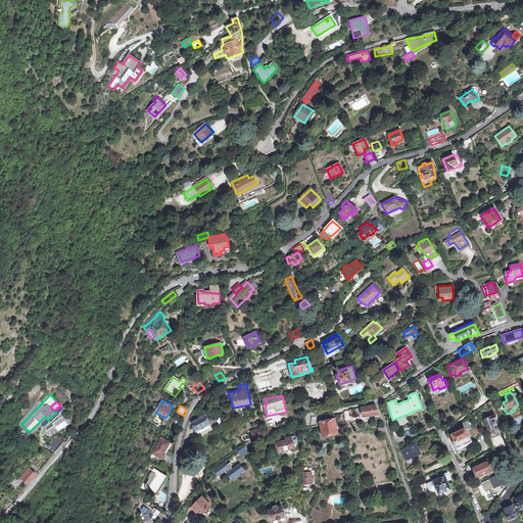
[(363,417),(374,416),(374,418),(376,419),(380,418),(375,406),(361,408),(362,413),(363,417)]
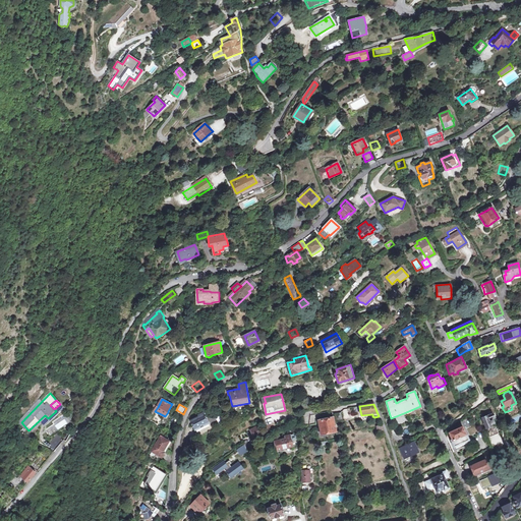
[(208,423),(206,418),(204,413),(194,417),(195,419),(191,421),(195,429),(196,428),(207,423),(208,423)]
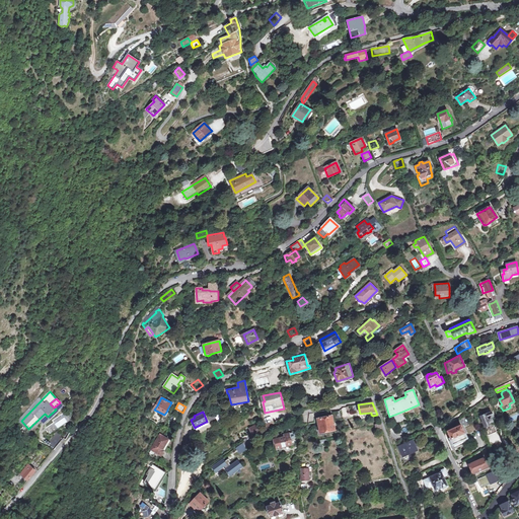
[(497,432),(495,426),(494,424),(491,418),(494,417),(492,412),(480,417),(486,430),(488,436),(497,432)]
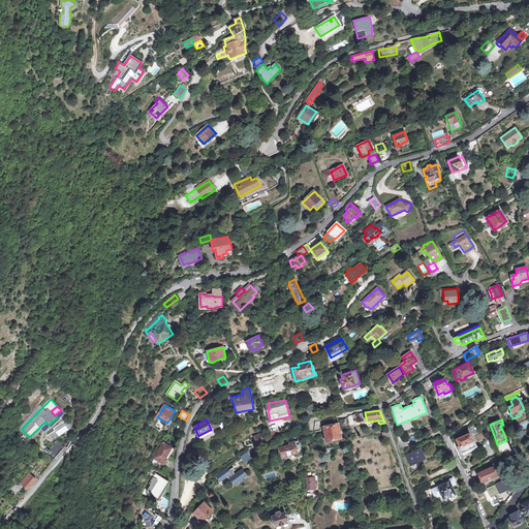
[(216,421),(209,425),(211,430),(218,426),(216,421)]
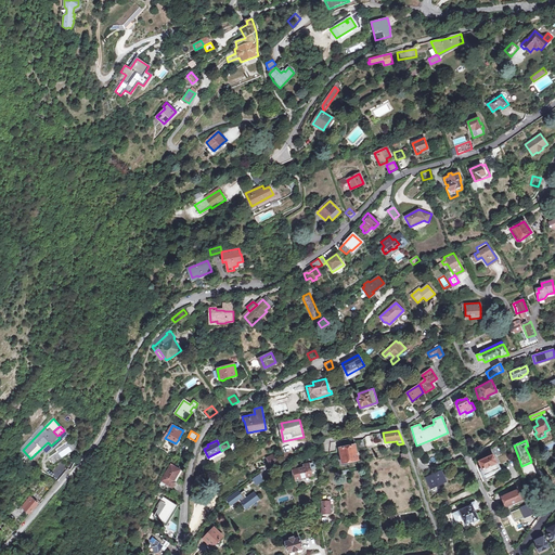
[(48,442),(30,459),(30,460),(49,443),(48,442)]
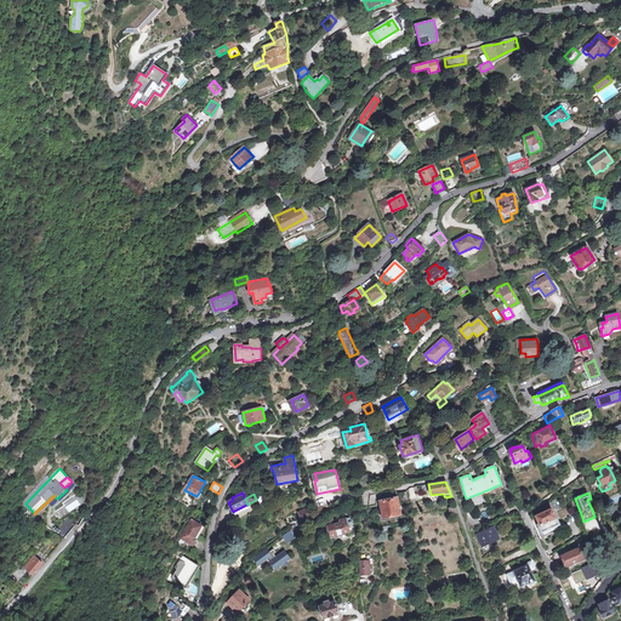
[(383,518),(402,514),(398,499),(380,501),(383,518)]
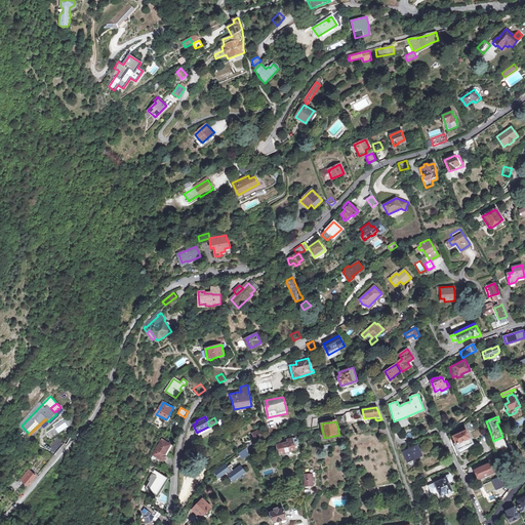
[(256,440),(265,436),(261,432),(260,432),(259,430),(253,433),(256,440)]
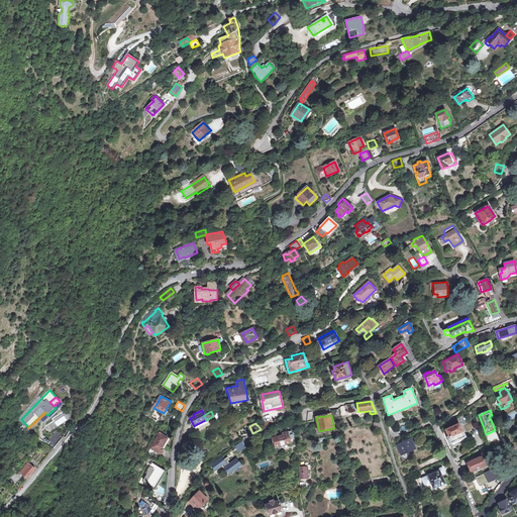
[(452,447),(467,441),(462,430),(461,431),(459,424),(446,430),(449,436),(448,437),(452,447)]
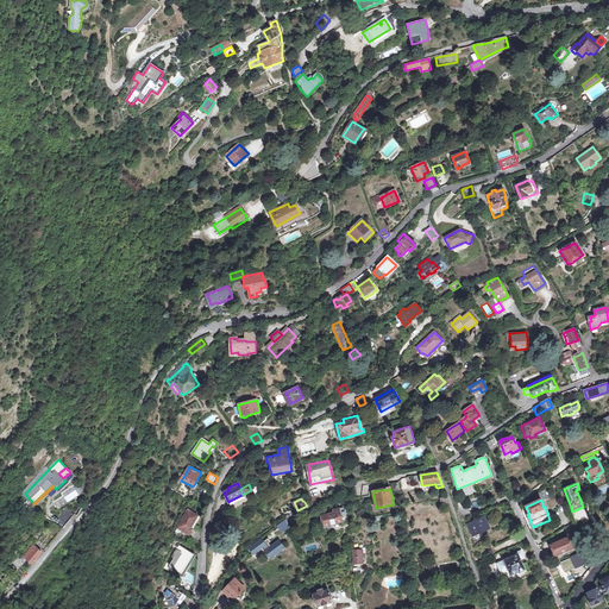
[(54,523),(63,528),(75,514),(66,507),(52,522),(54,523)]
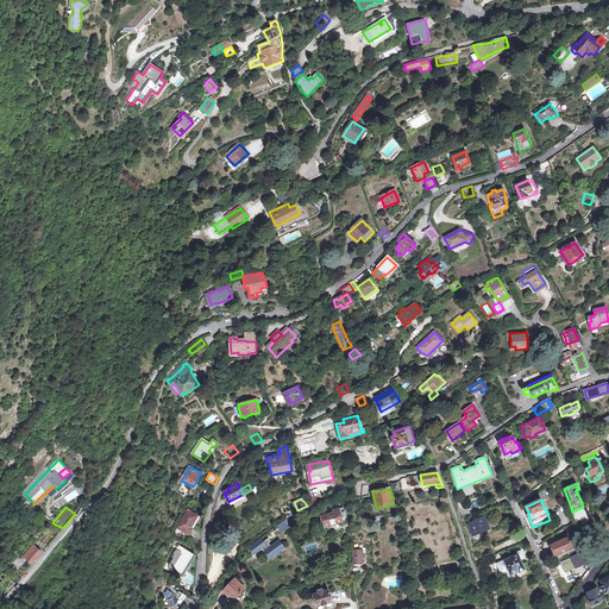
[(324,527),(337,525),(337,522),(343,521),(339,508),(331,510),(332,513),(321,516),(324,527)]
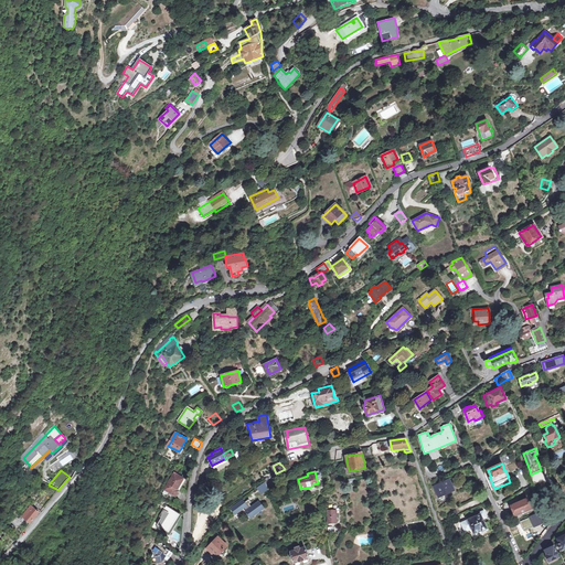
[(531,475),(535,483),(544,479),(541,471),(531,475)]
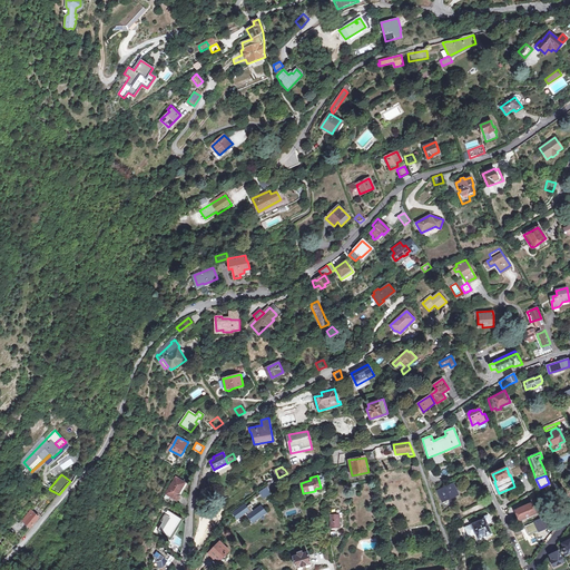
[(177,501),(180,495),(178,494),(185,482),(176,477),(166,494),(177,501)]
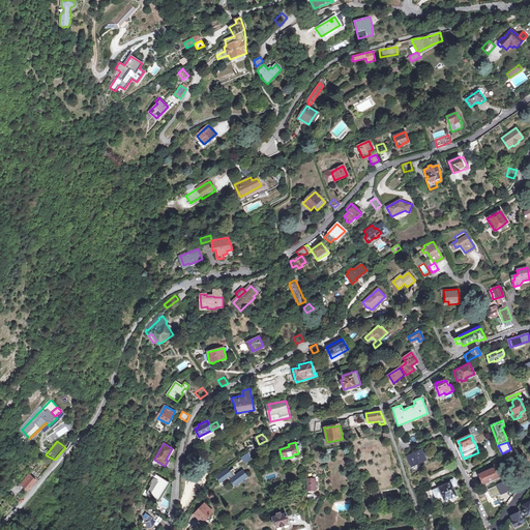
[(412,471),(421,468),(420,465),(419,463),(423,461),(425,460),(421,449),(407,457),(411,466),(410,467),(412,471)]
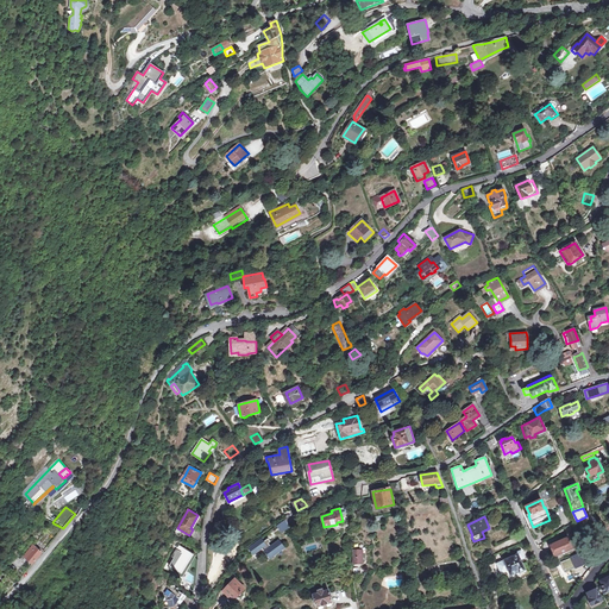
[(281,533),(287,528),(284,520),(276,526),(281,533)]
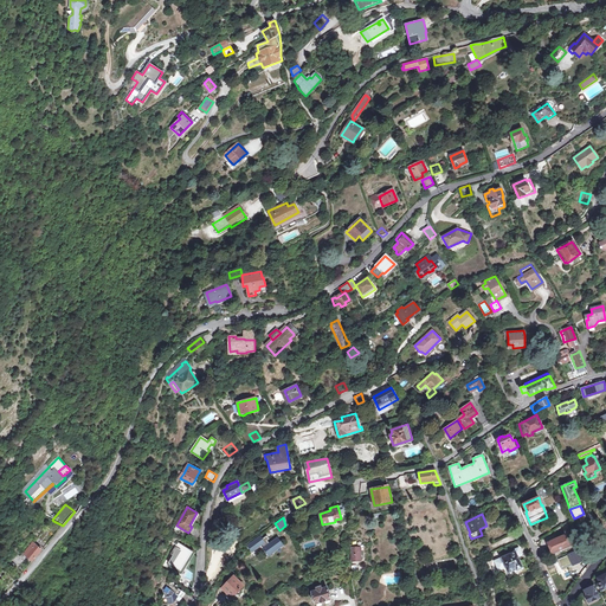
[(251,548),(253,550),(252,552),(255,556),(269,546),(265,541),(264,542),(263,540),(260,536),(249,545),(251,548)]
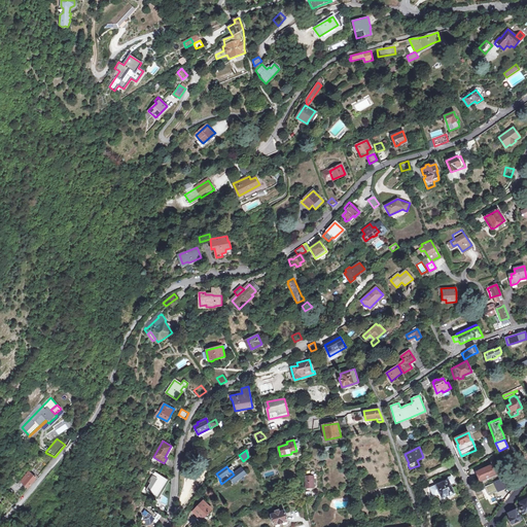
[(491,466),(477,472),(480,482),(495,476),(491,466)]
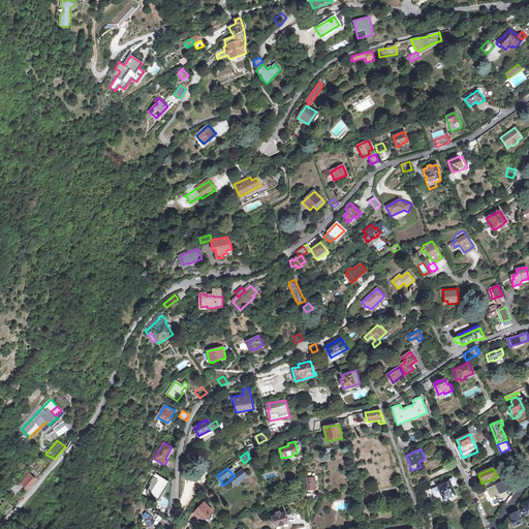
[(16,496),(24,486),(28,490),(41,474),(34,469),(30,474),(29,473),(20,485),(18,483),(10,491),(16,496)]
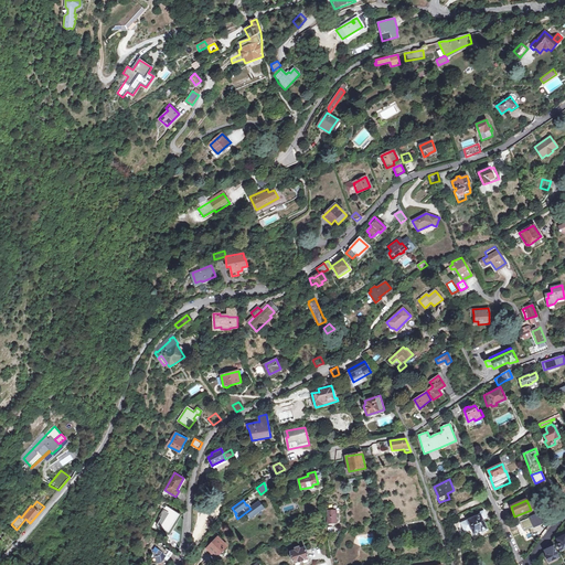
[(160,530),(161,528),(170,533),(174,525),(173,524),(180,513),(166,505),(159,516),(161,518),(157,525),(158,525),(157,528),(160,530)]
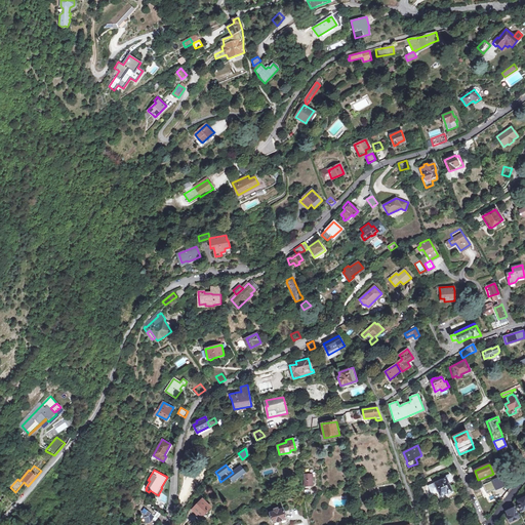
[(426,471),(419,473),(422,479),(429,477),(426,471)]
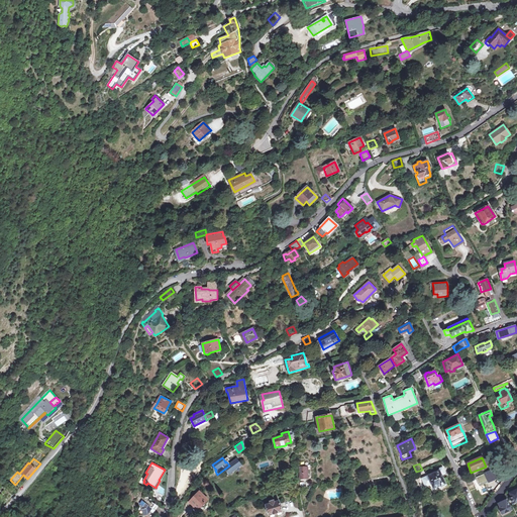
[(494,471),(476,478),(479,485),(488,481),(489,483),(498,479),(497,475),(500,474),(497,466),(493,468),(494,471)]
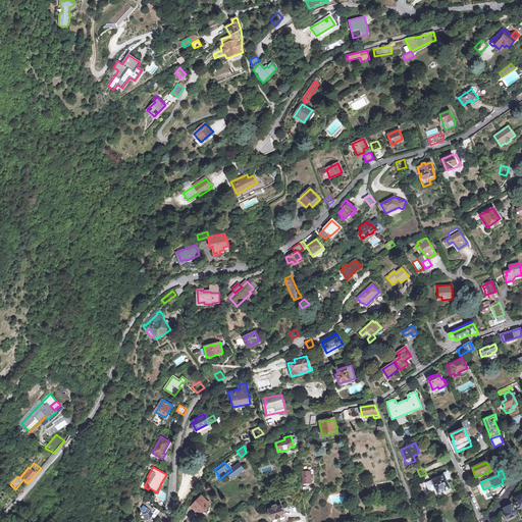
[(303,483),(311,483),(311,471),(302,472),(303,483)]
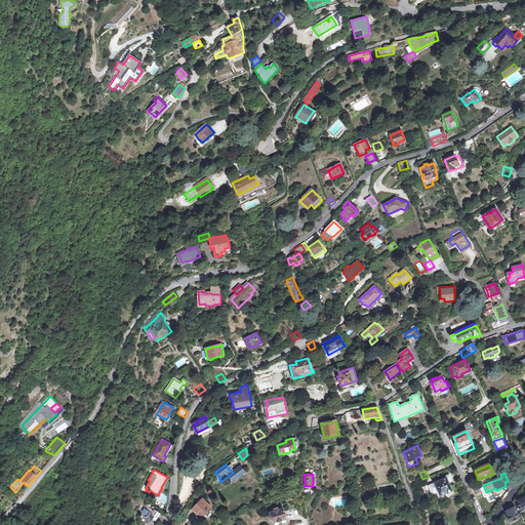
[(447,493),(447,494),(452,491),(450,486),(449,483),(448,481),(446,477),(434,483),(439,493),(440,496),(447,493)]
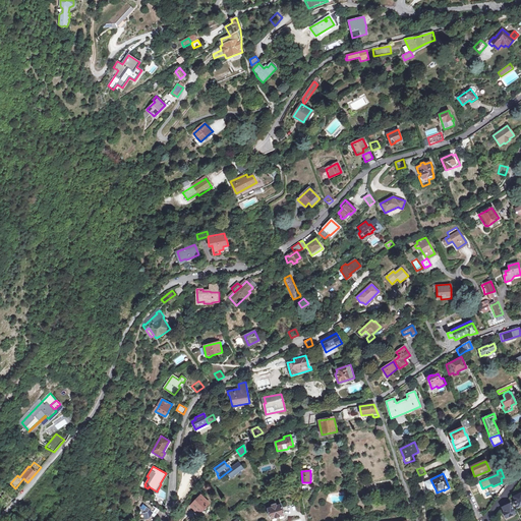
[(191,507),(199,514),(200,512),(201,513),(206,514),(209,511),(209,507),(207,506),(209,504),(200,497),(191,507)]
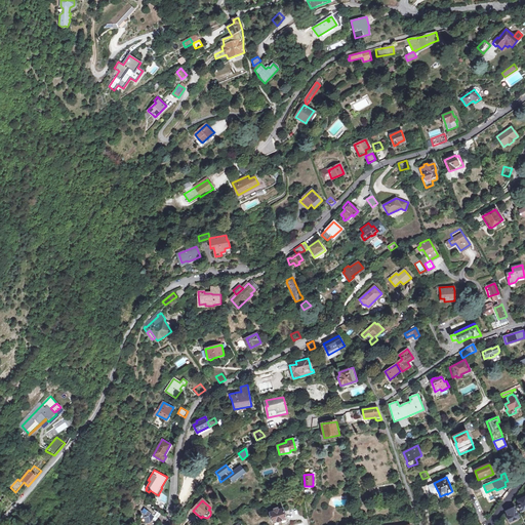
[(140,518),(145,518),(147,524),(151,523),(153,520),(155,522),(160,515),(153,510),(153,508),(150,508),(150,506),(147,507),(139,516),(140,518)]
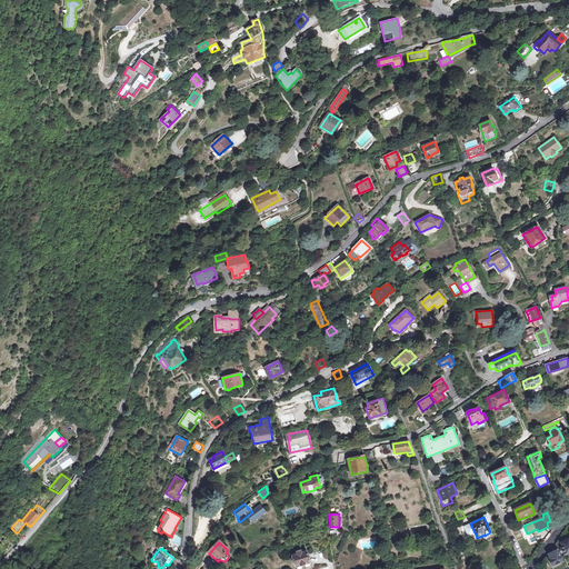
[(549,559),(552,566),(563,561),(558,549),(549,553),(550,559),(549,559)]
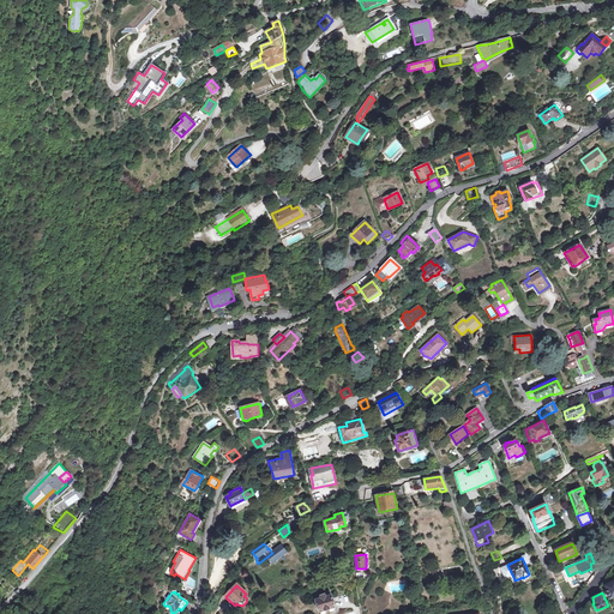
[(320,612),(320,613),(321,613),(330,612),(330,611),(330,609),(333,608),(335,607),(331,594),(329,595),(327,594),(320,595),(321,596),(318,597),(319,599),(315,600),(319,612),(320,612)]
